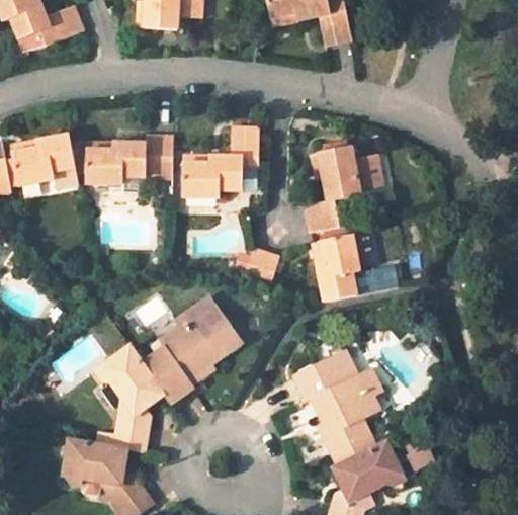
[(53,44),(82,30),(73,9),(71,6),(42,17),(38,6),(31,9),(27,0),(0,0),(0,20),(1,22),(8,19),(17,40),(38,31),(47,28),(53,44)]
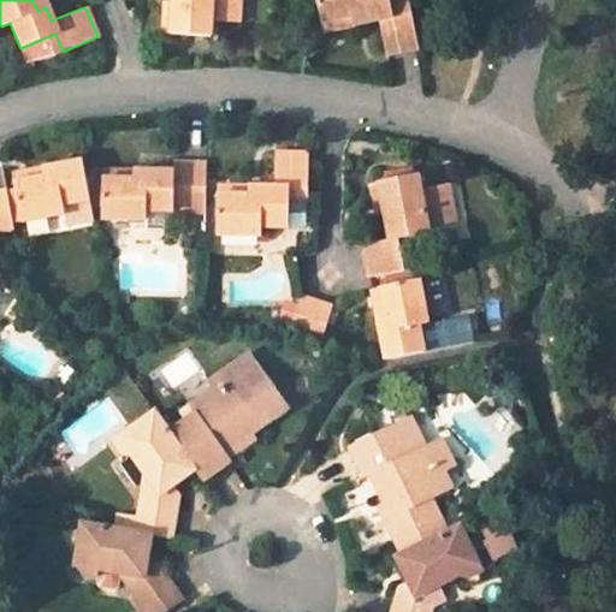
[(33,0),(37,11),(46,7),(42,0),(33,0)]
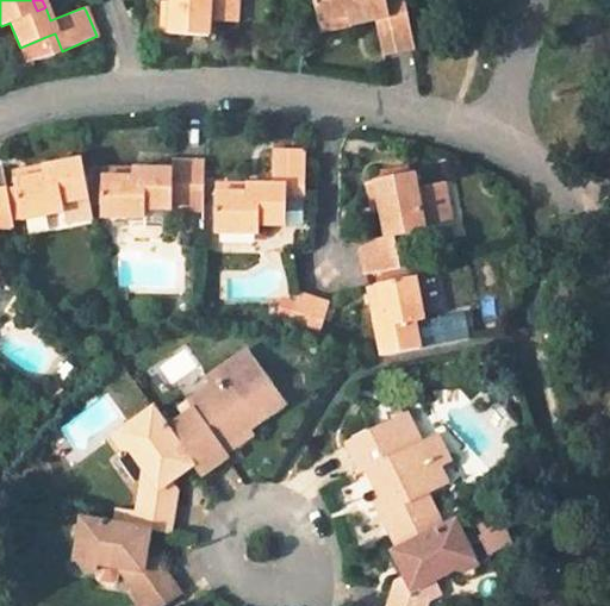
[(166,1),(157,0),(155,33),(163,33),(166,1)]
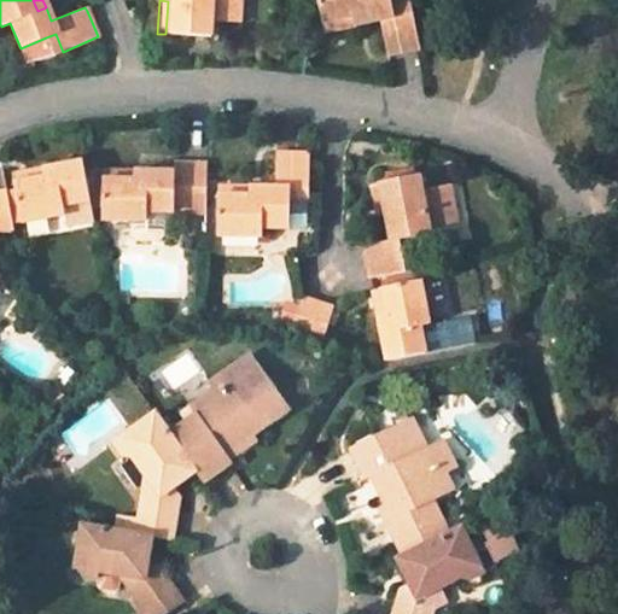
[(234,24),(237,0),(168,0),(168,1),(165,34),(204,36),(205,22),(234,24)]
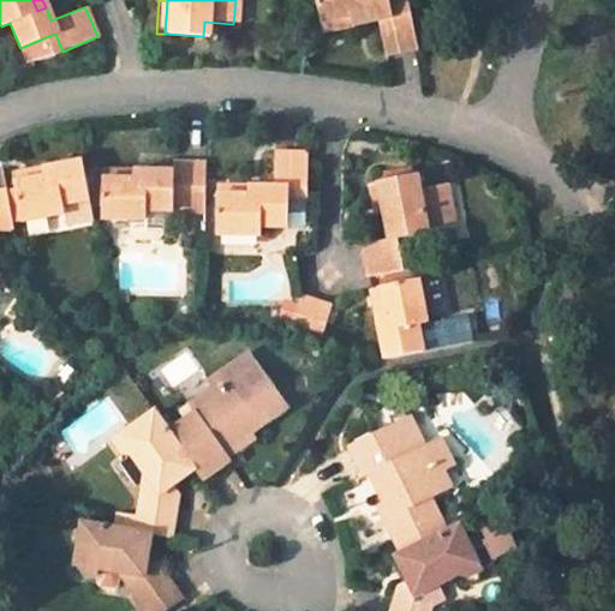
[(388,4),(387,0),(316,0),(321,21),(359,11),(362,22),(377,19),(384,53),(390,52),(417,47),(408,9),(390,13),(388,4)]
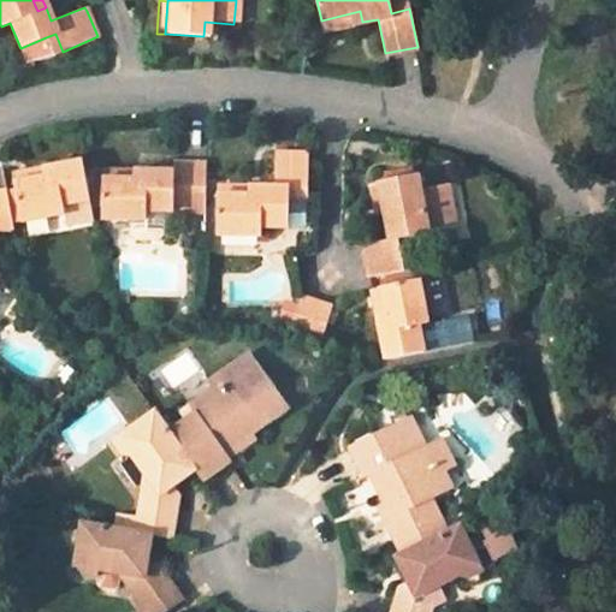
[(403,0),(389,4),(391,13),(409,9),(408,0),(403,0)]
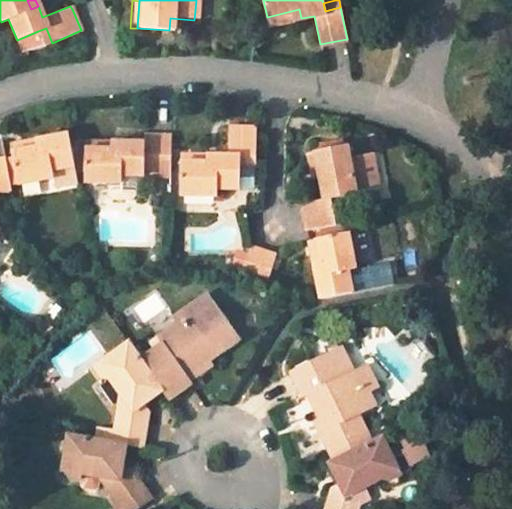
[(268,25),(301,18),(299,9),(267,17),(268,25)]
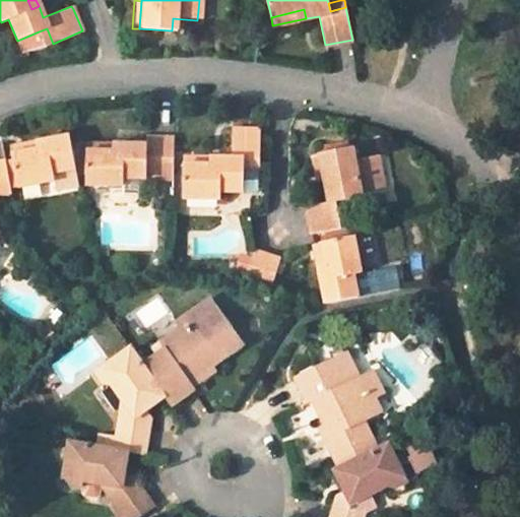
[(45,47),(53,44),(47,28),(39,31),(45,47)]
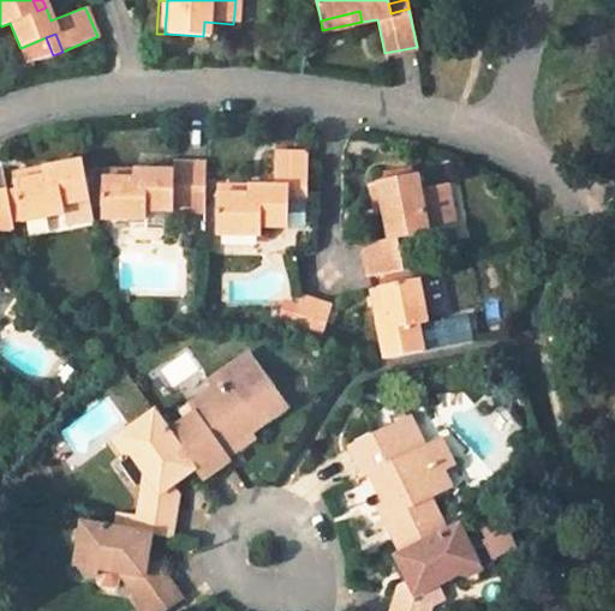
[(308,181),(309,143),(275,143),(274,178),(261,178),(260,189),(218,187),(216,227),(261,227),(261,220),(287,219),(288,192),(288,181),(308,181)]
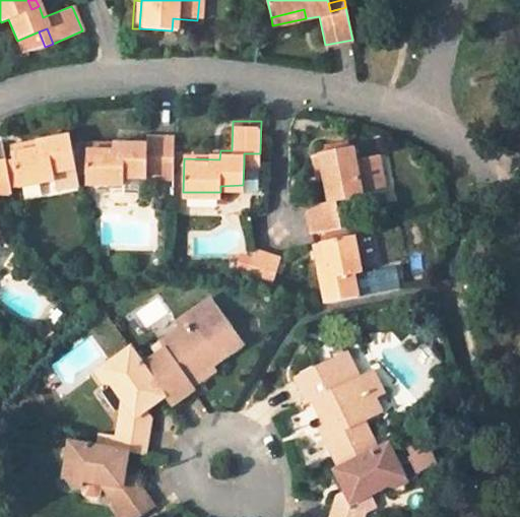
[(173,132),(145,131),(145,139),(121,139),(121,147),(86,147),(86,178),(124,178),(124,171),(146,172),(146,162),(158,160),(157,172),(173,173),(173,132)]
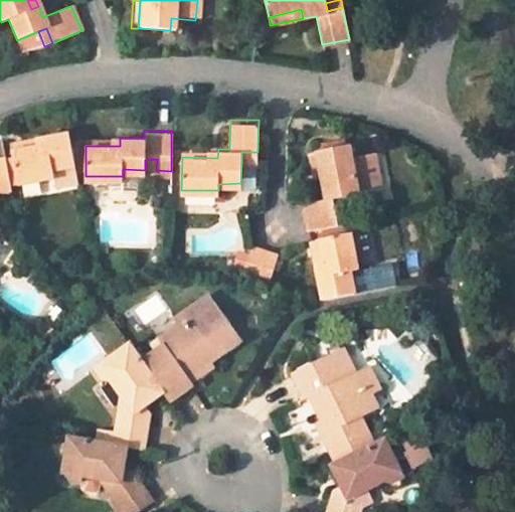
[(66,132),(42,137),(44,146),(10,152),(16,184),(52,178),(54,186),(76,182),(66,132)]
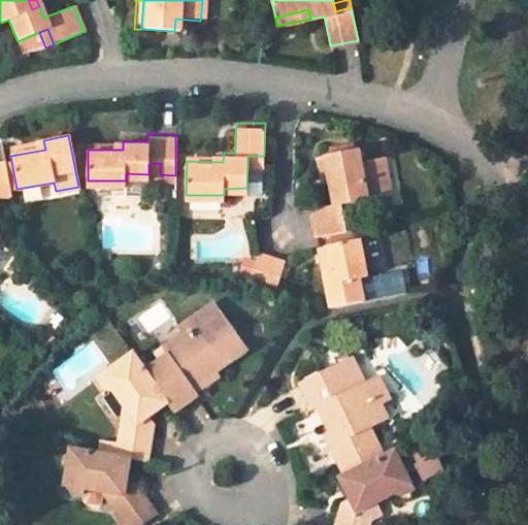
[(9,148),(10,156),(45,150),(43,140),(9,148)]
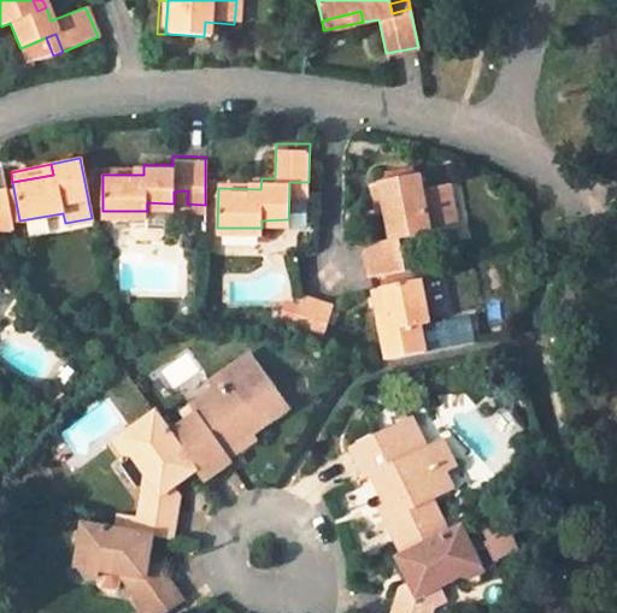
[(103,164),(103,175),(144,175),(144,165),(103,164)]
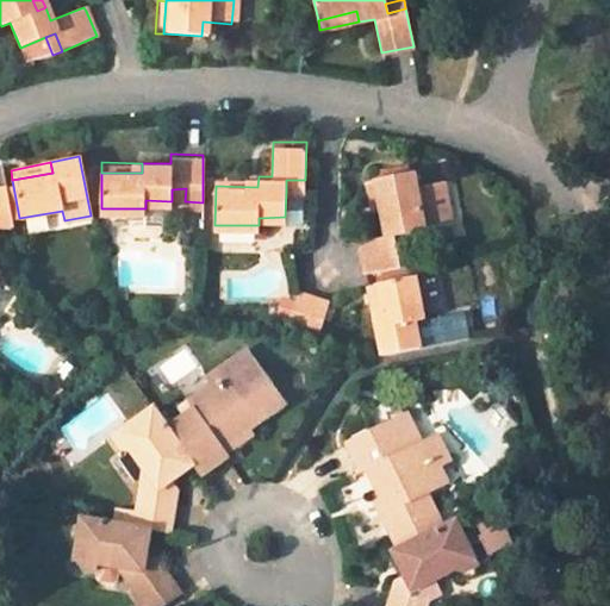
[(448,220),(440,177),(411,182),(409,168),(371,175),(377,207),(381,233),(355,238),(358,251),(361,270),(409,262),(404,241),(393,243),(392,231),(403,229),(448,220)]
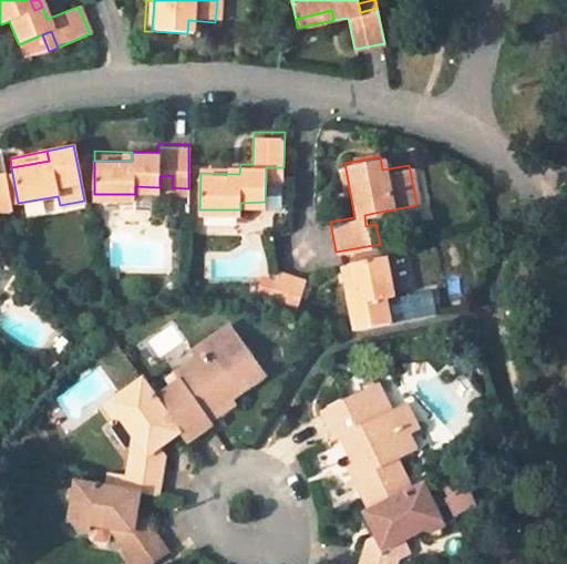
[(202,163),(200,173),(239,174),(240,164),(202,163)]
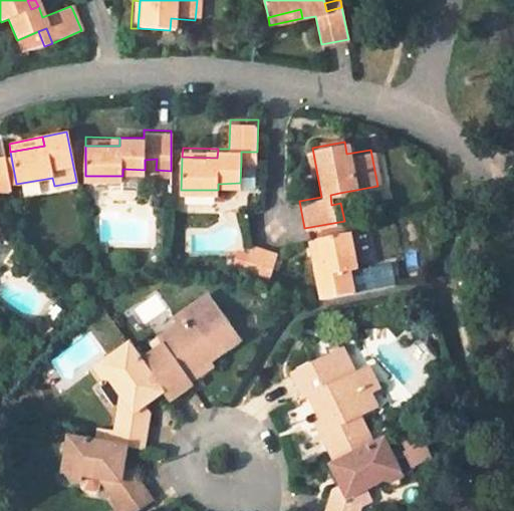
[(312,148),(306,149),(311,176),(317,175),(312,148)]
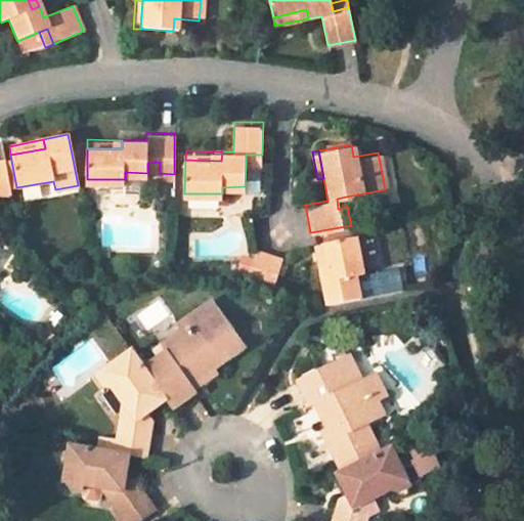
[(261,164),(262,155),(246,155),(246,164),(261,164)]
